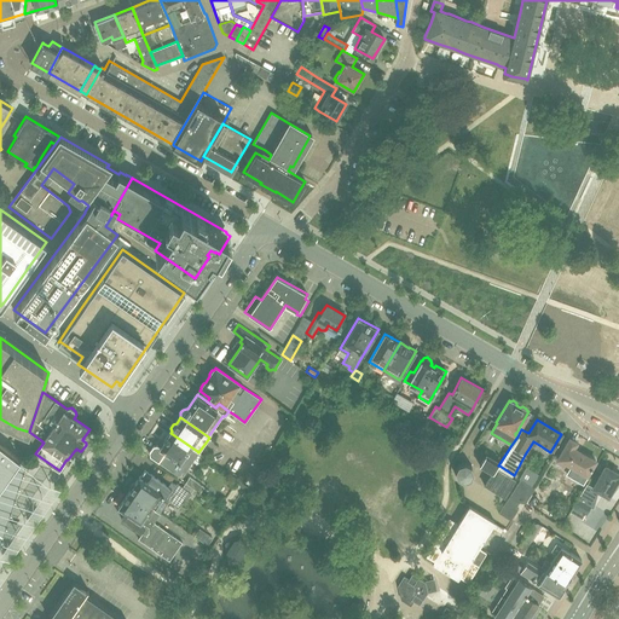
[(189,463),(197,451),(171,433),(161,447),(157,445),(154,446),(150,451),(151,456),(158,461),(158,462),(181,478),(184,474),(183,473),(187,464),(187,462),(189,463)]
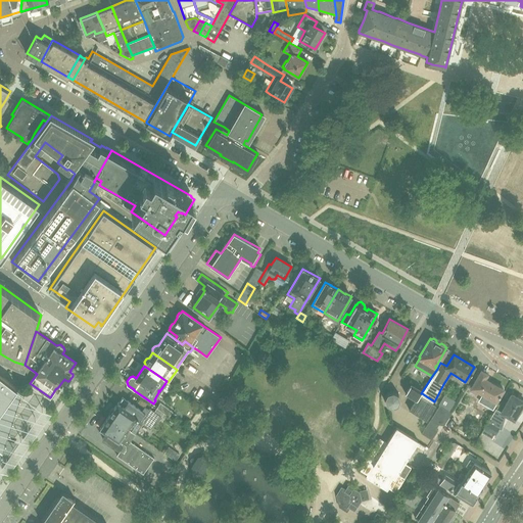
[(481,371),(471,387),(496,401),(504,389),(485,379),(487,374),(481,371)]
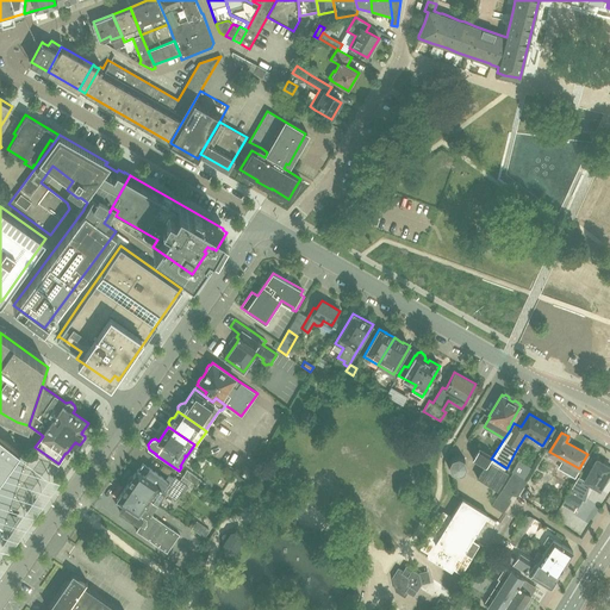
[(0,535),(2,529),(4,529),(5,529),(5,528),(6,528),(7,527),(7,526),(7,524),(7,523),(6,523),(6,522),(5,522),(26,458),(0,436),(0,535)]
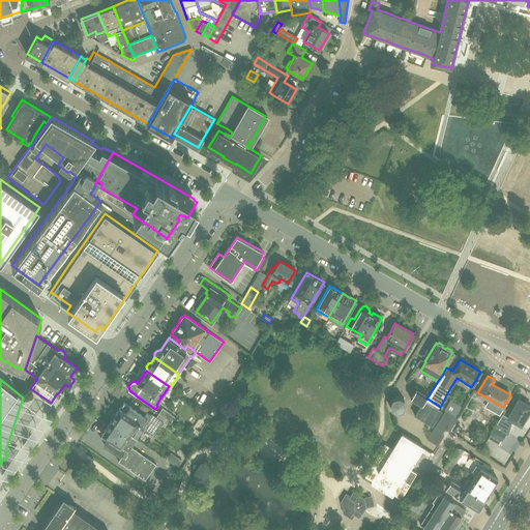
[(416,388),(416,389),(411,399),(420,405),(422,406),(425,401),(423,400),(427,395),(427,394),(416,388)]
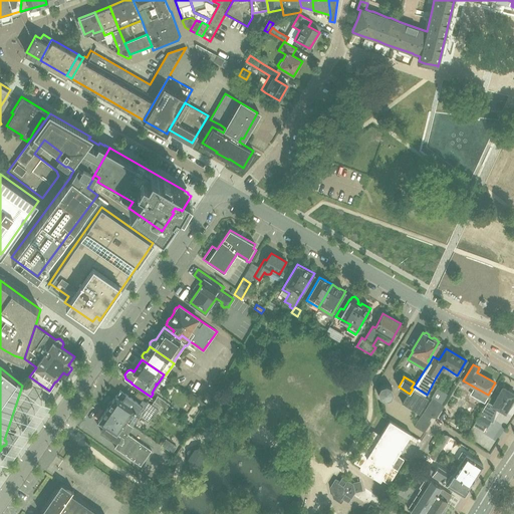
[(392,387),(387,383),(380,386),(377,392),(379,398),(384,401),(391,399),(394,393),(392,387)]
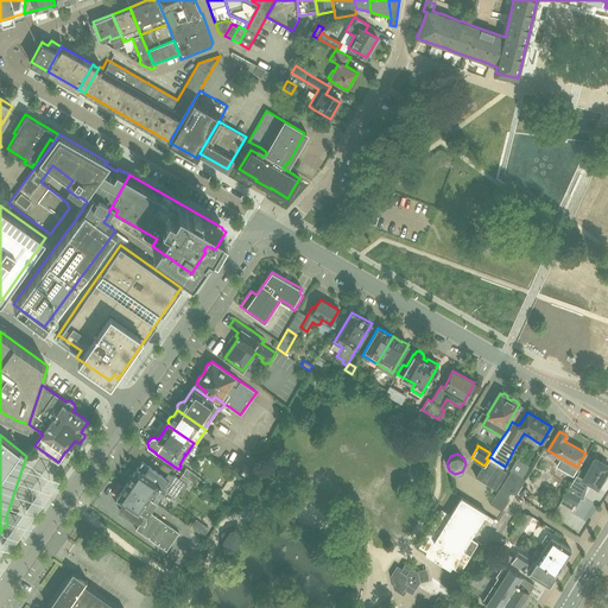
[(485,466),(482,464),(477,472),(475,476),(496,489),(507,472),(502,469),(505,467),(491,457),(488,461),(488,460),(485,466)]
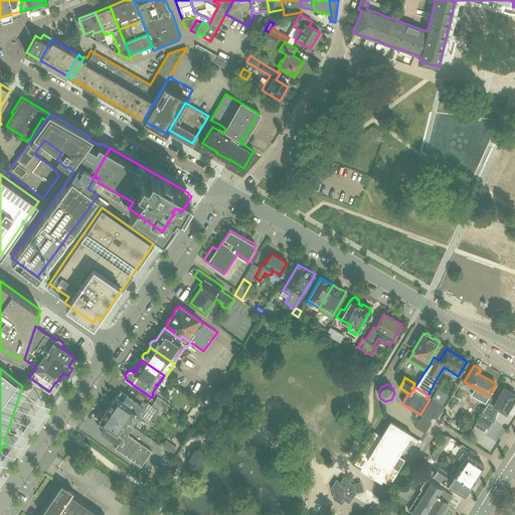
[(490,420),(492,421),(495,415),(494,414),(498,408),(506,413),(514,397),(514,394),(503,387),(493,405),(488,402),(475,425),(483,431),(486,426),(490,420)]
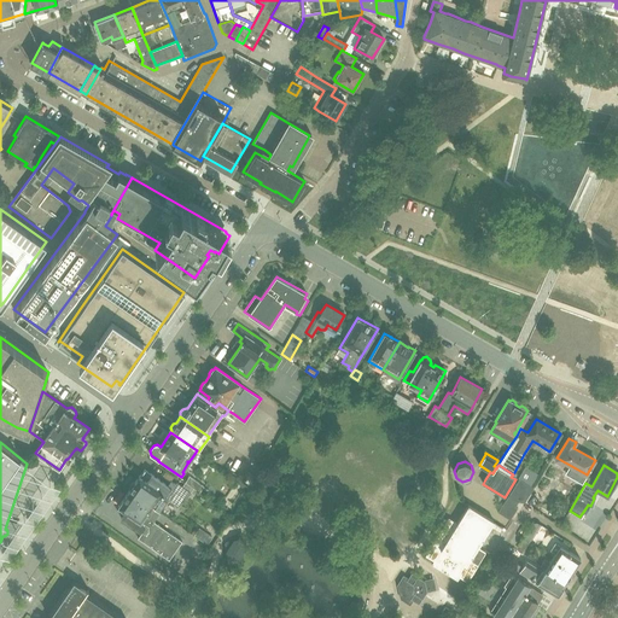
[(193,488),(186,482),(182,487),(178,483),(174,483),(172,481),(168,485),(145,470),(140,476),(135,483),(133,483),(129,487),(130,489),(129,490),(158,511),(167,499),(178,506),(185,497),(186,499),(193,488)]
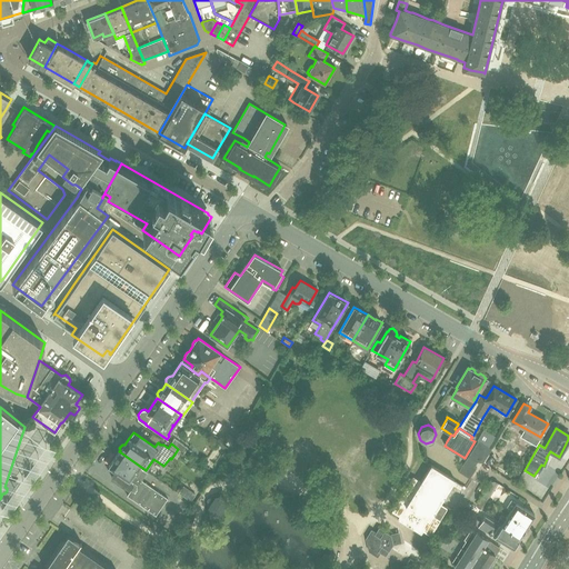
[(483,443),(489,447),(496,437),(491,433),(483,443)]
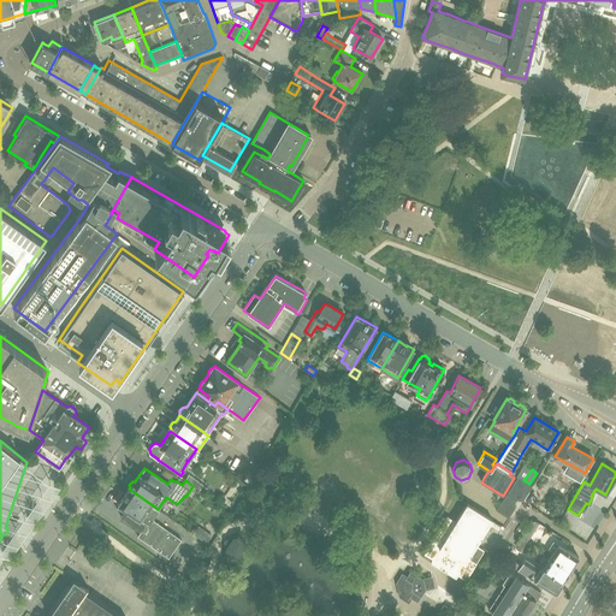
[(185,480),(193,486),(196,481),(188,477),(185,480)]
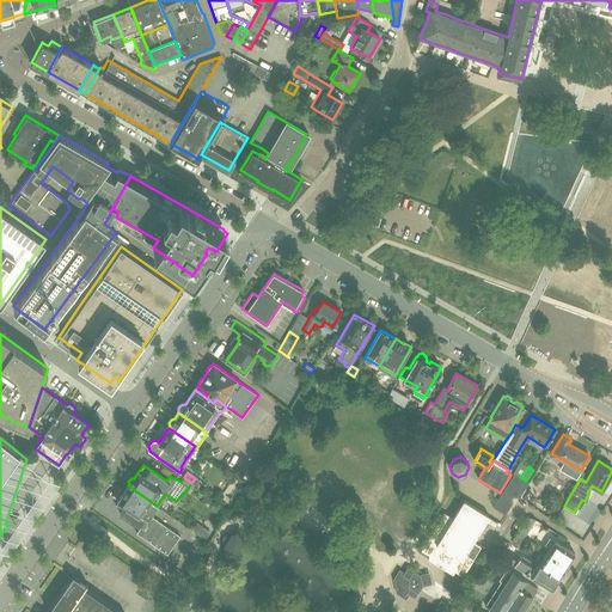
[(515,475),(509,482),(525,490),(530,483),(515,475)]
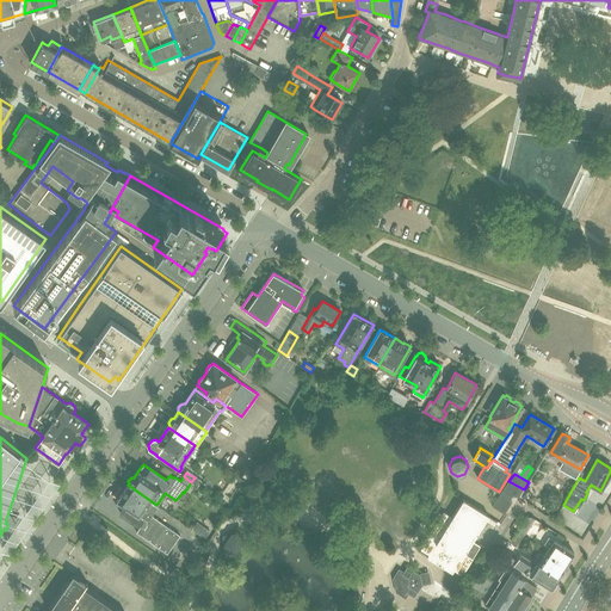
[(508,481),(500,494),(510,501),(513,497),(508,481)]
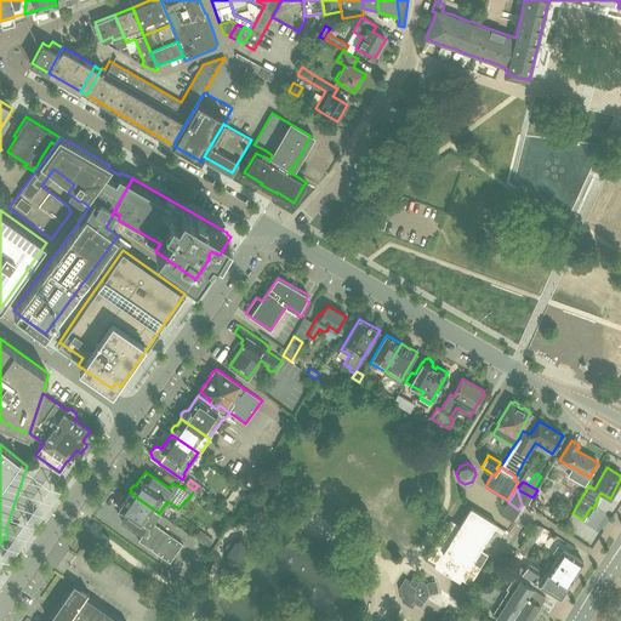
[(533,497),(517,489),(522,505),(528,506),(533,497)]
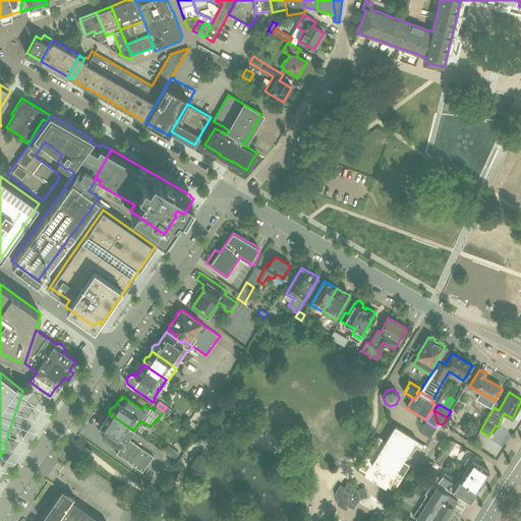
[(128,439),(133,430),(109,413),(100,426),(106,430),(103,436),(118,447),(118,446),(120,448),(116,454),(142,472),(154,456),(128,439)]
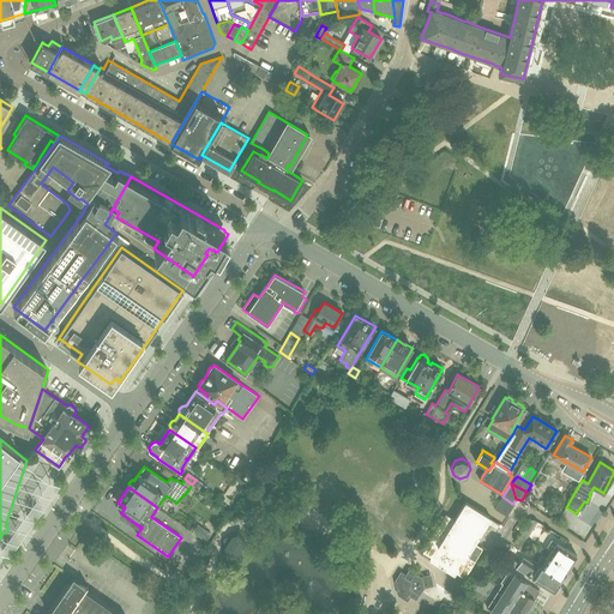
[(503,497),(499,503),(511,511),(515,505),(512,504),(503,497)]
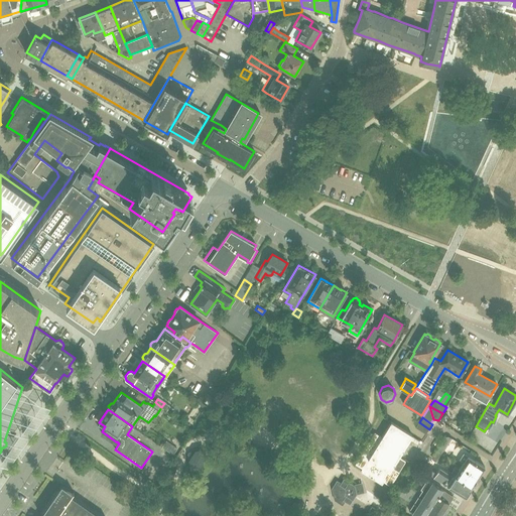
[(363,468),(361,471),(382,484),(384,482),(390,486),(405,461),(399,457),(412,435),(391,421),(391,422),(382,436),(375,432),(356,464),(363,468)]
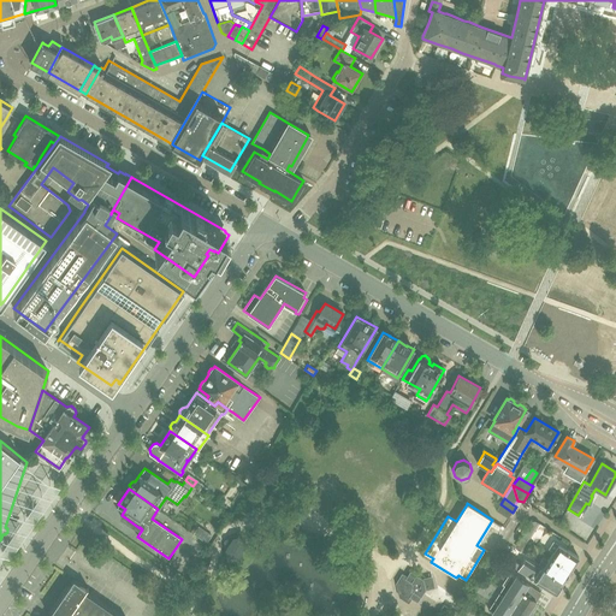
[(501,504),(497,510),(509,519),(513,513),(501,504)]
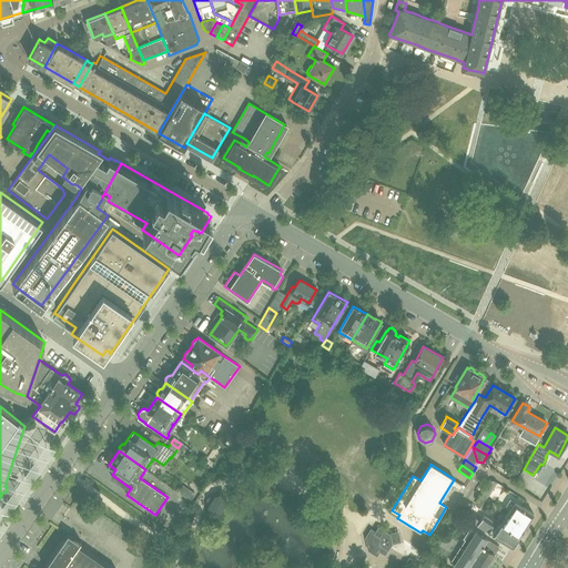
[(484,496),(488,498),(498,484),(495,482),(488,483),(486,485),(489,487),(484,496)]
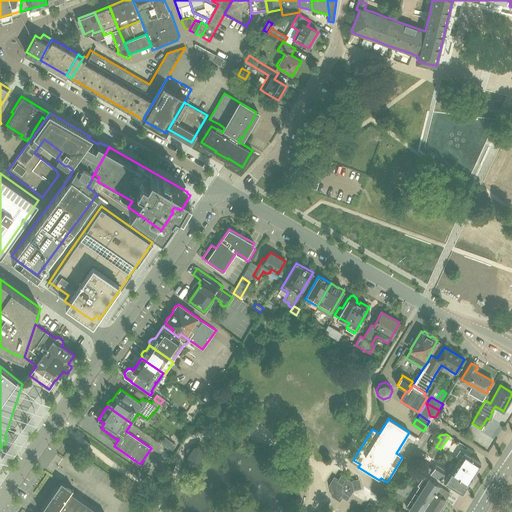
[(171,441),(167,447),(172,451),(176,444),(171,441)]
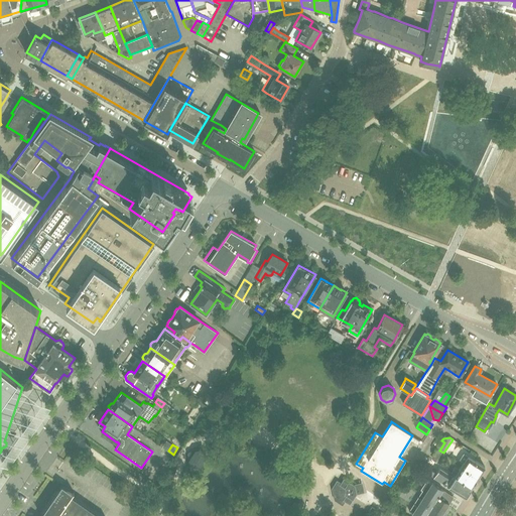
[(205,450),(197,449),(188,462),(192,469),(199,469),(207,457),(205,450)]
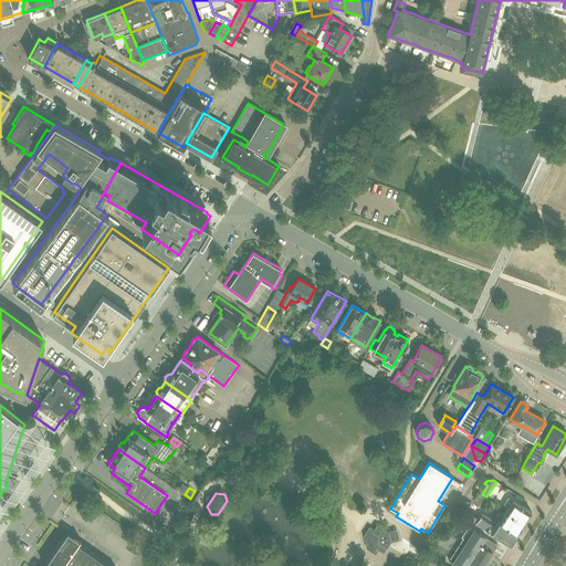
[(480,507),(486,496),(482,494),(474,504),(480,507)]
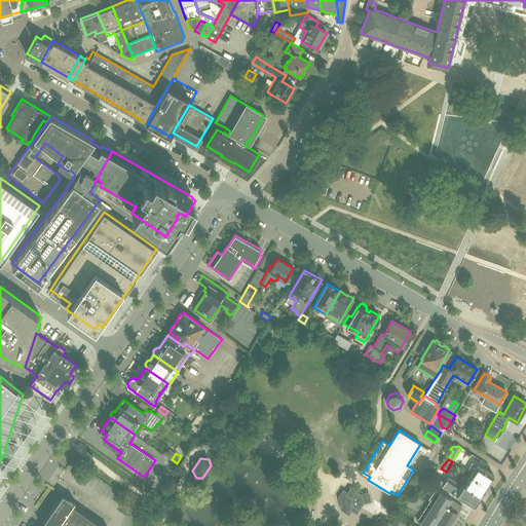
[(494,476),(477,464),(473,461),(470,467),(473,471),(471,475),(487,485),(494,476)]
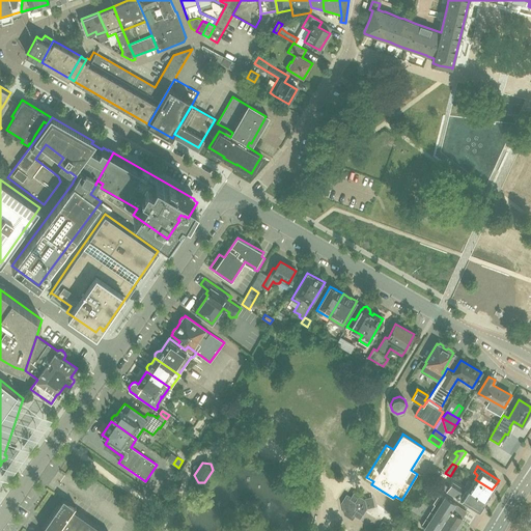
[(485,500),(492,490),(475,479),(472,483),(468,480),(465,486),(468,488),(485,500)]
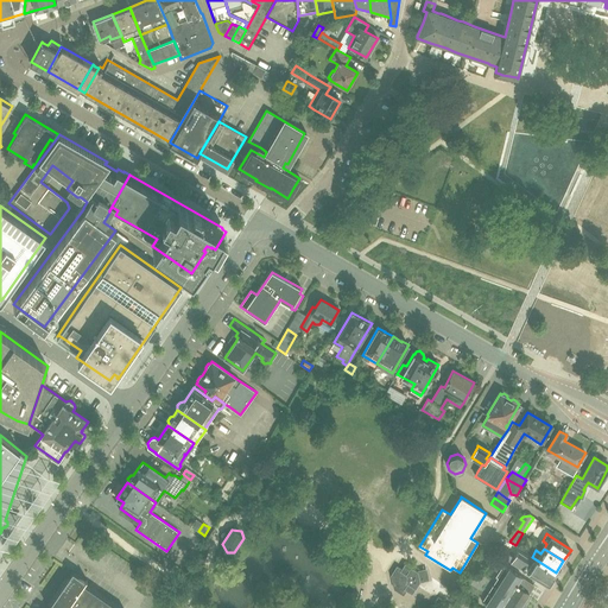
[(556,572),(536,559),(534,562),(518,551),(511,563),(549,584),(556,572)]
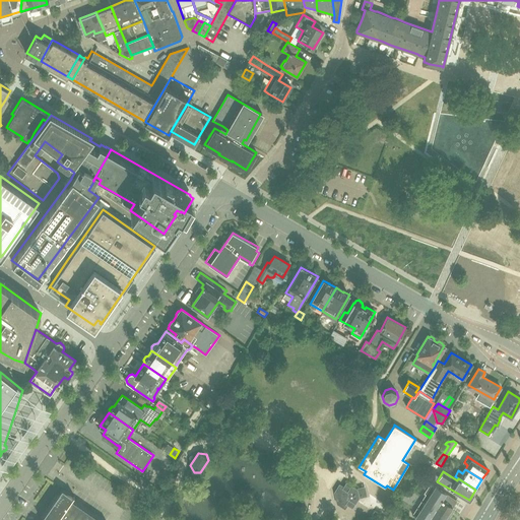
[(335,493),(337,503),(344,508),(347,504),(351,507),(358,497),(366,495),(364,488),(356,490),(346,483),(343,488),(339,485),(335,493)]
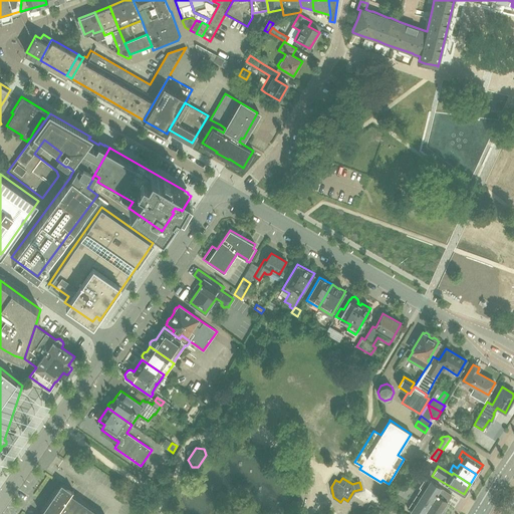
[(452,494),(451,494),(426,478),(420,487),(422,489),(410,508),(408,507),(408,508),(417,513),(438,513),(442,509),(452,494)]
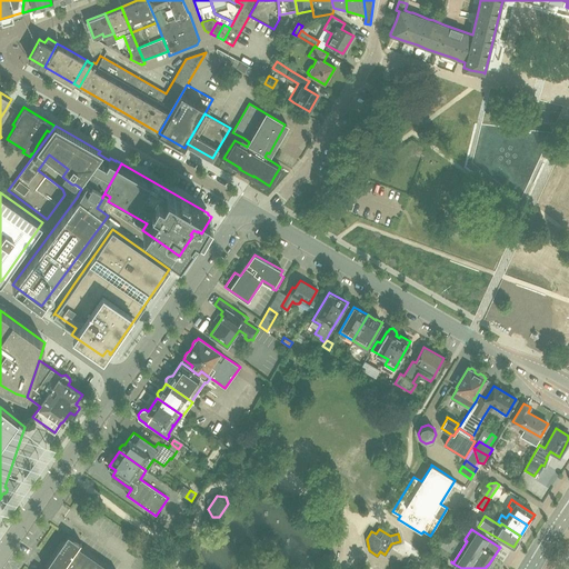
[(111,568),(79,546),(81,542),(80,542),(68,535),(63,540),(45,567),(47,568),(111,568)]
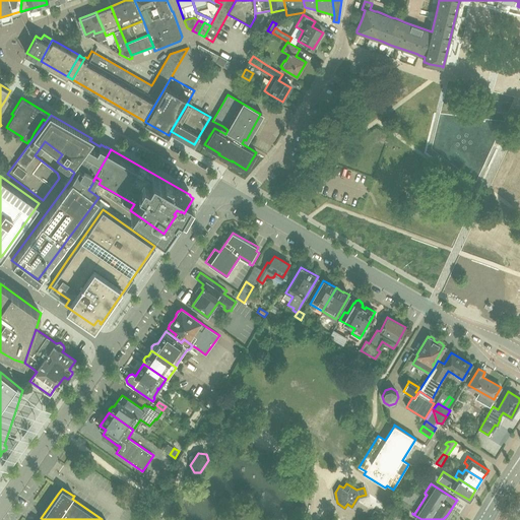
[(133,497),(129,503),(138,509),(142,503),(133,497)]
